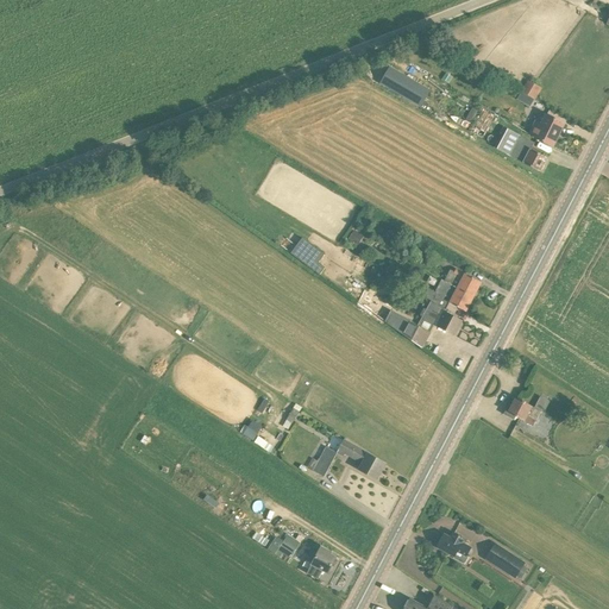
[(603,16),(608,18),(608,16),(608,11),(600,6),(602,2),(597,0),(594,0),(591,6),(597,10),(597,11),(604,16),(603,16)]
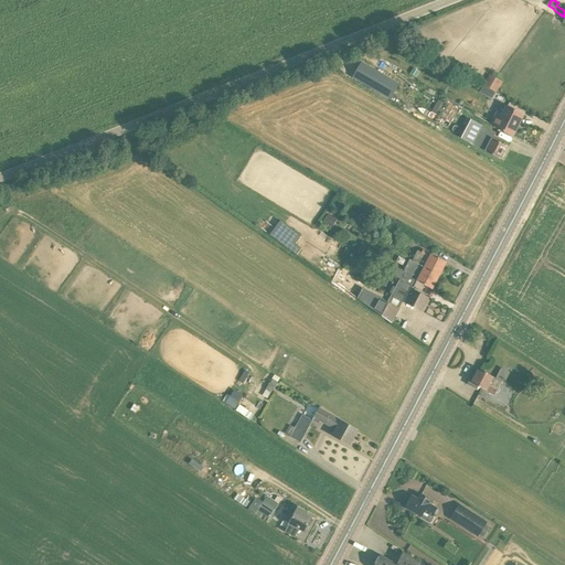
[(390,80),(362,63),(353,77),(382,94),(390,80)]
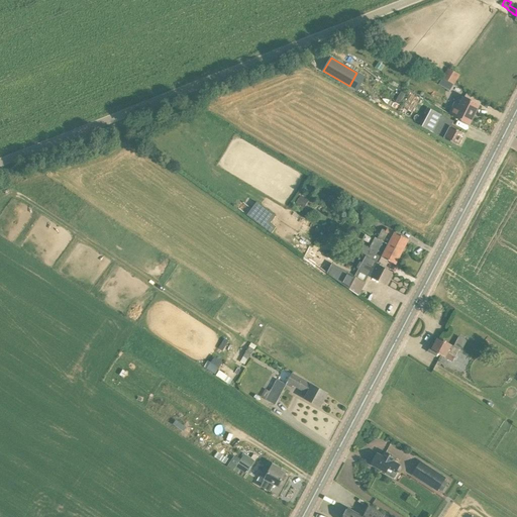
[(453,85),(443,79),(439,85),(449,91),(453,85)]
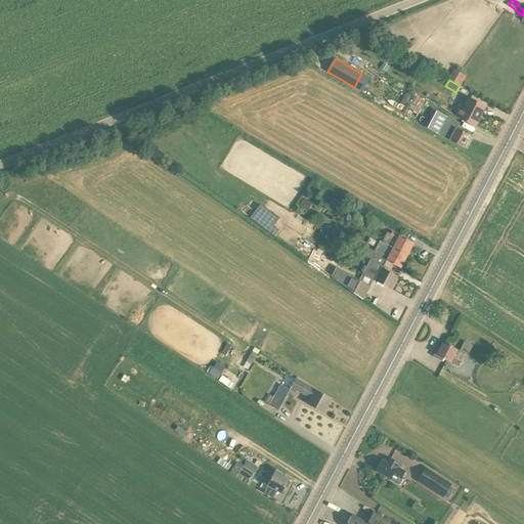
[(404,113),(416,118),(423,102),(411,97),(404,113)]
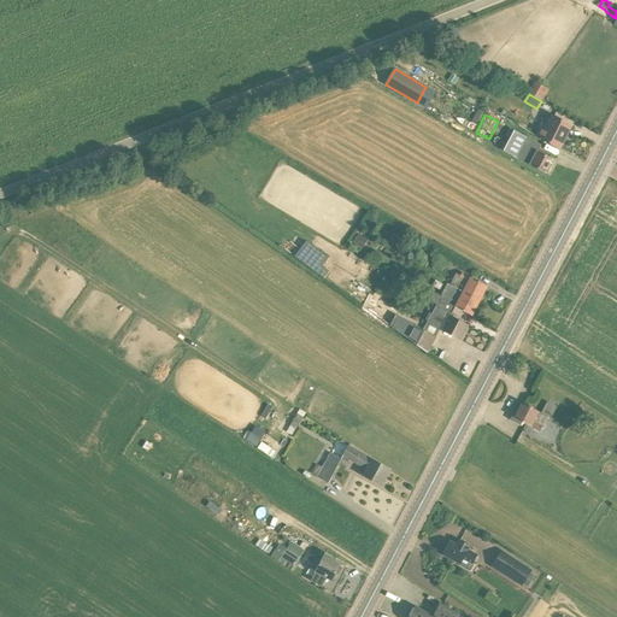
[(536,136),(538,137),(542,140),(560,148),(571,127),(553,117),(547,128),(542,125),(536,136)]
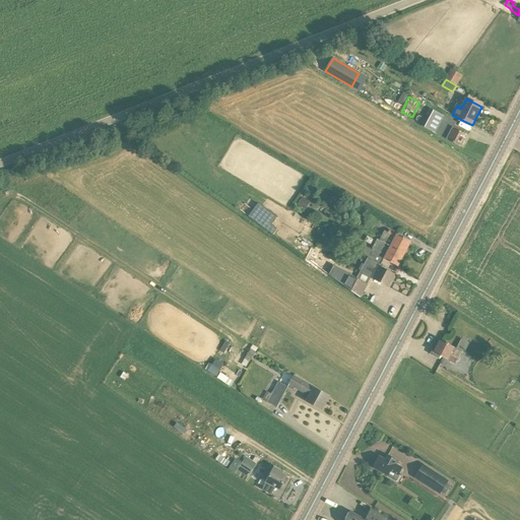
[(452,125),(449,124),(453,116),(452,115),(452,116),(443,111),(440,119),(446,122),(439,136),(461,147),(462,145),(463,145),(465,142),(464,141),(467,135),(461,132),(462,130),(452,125)]
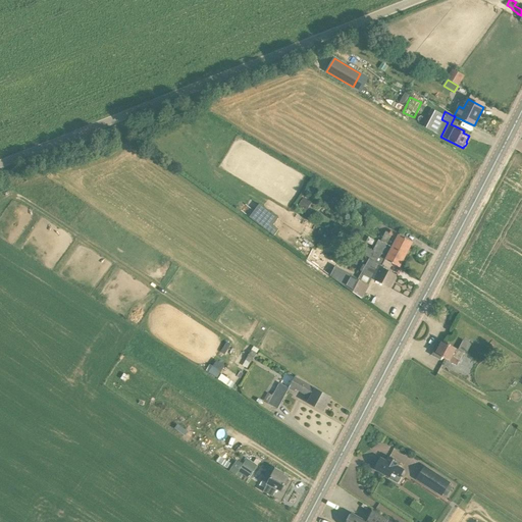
[(307,211),(312,203),(303,198),(299,205),(307,211)]
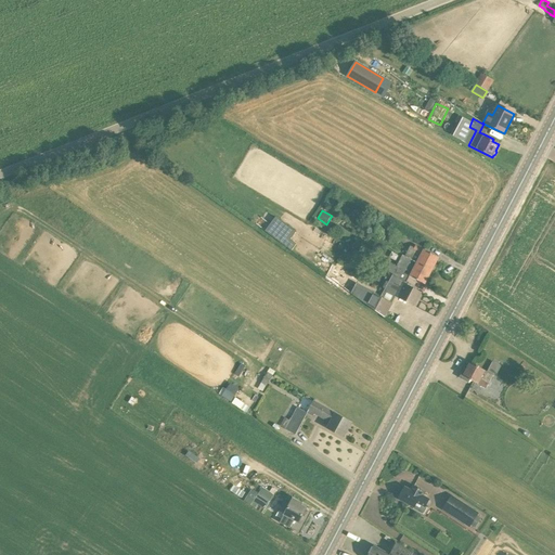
[(265,231),(269,235),(292,252),(297,244),(292,240),(296,233),(287,226),(274,217),(265,231)]
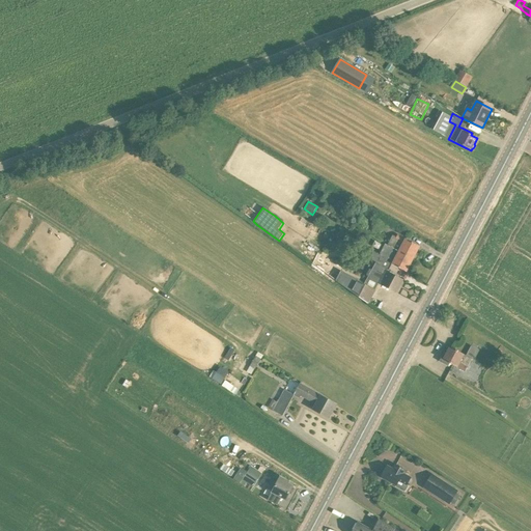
[(375,215),(370,223),(387,233),(392,225),(375,215)]
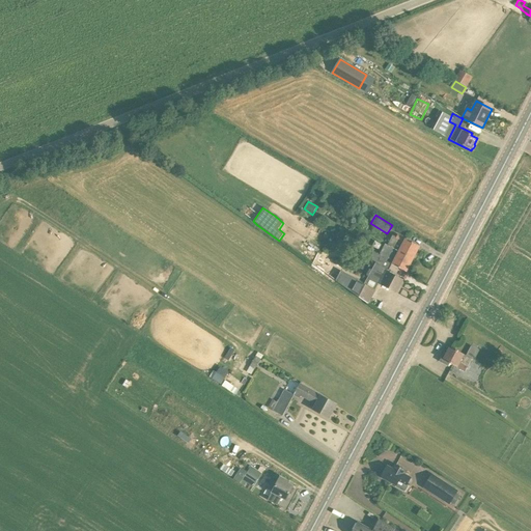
[(393,235),(387,245),(392,248),(399,252),(413,259),(420,246),(406,239),(406,240),(397,235),(396,238),(393,235)]
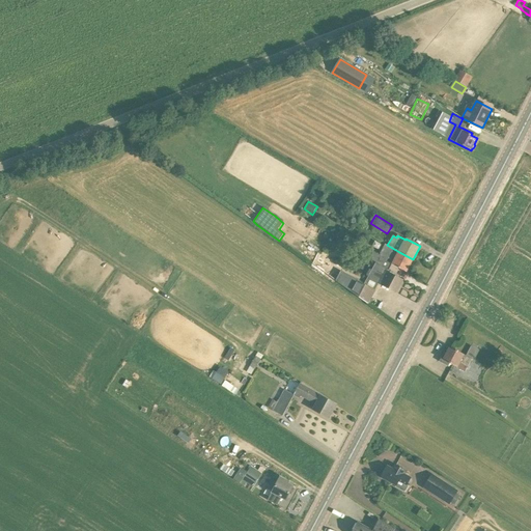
[(392,248),(387,245),(385,244),(379,255),(365,246),(361,252),(376,262),(382,267),(385,260),(407,272),(413,259),(399,252),(392,248)]
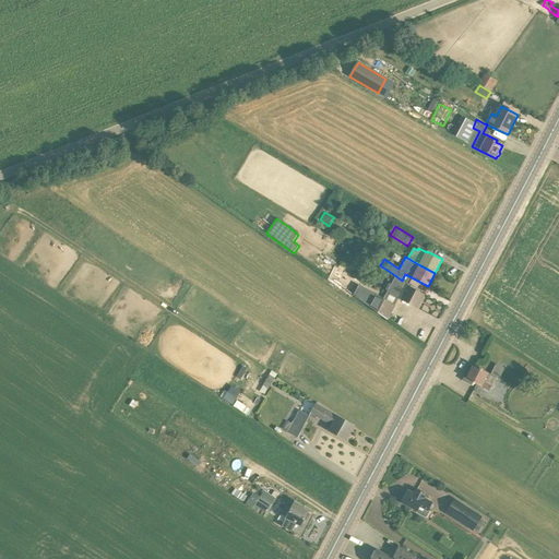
[(402,281),(396,276),(392,284),(391,284),(389,284),(385,289),(387,293),(383,299),(375,295),(368,306),(388,320),(395,306),(394,306),(399,298),(403,300),(416,308),(424,295),(409,287),(411,286),(402,281)]
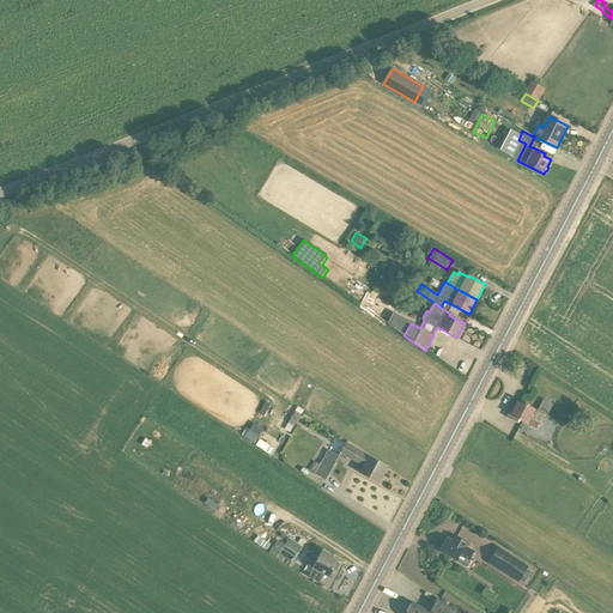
[(259,413),(263,417),(271,405),(266,401),(259,413)]
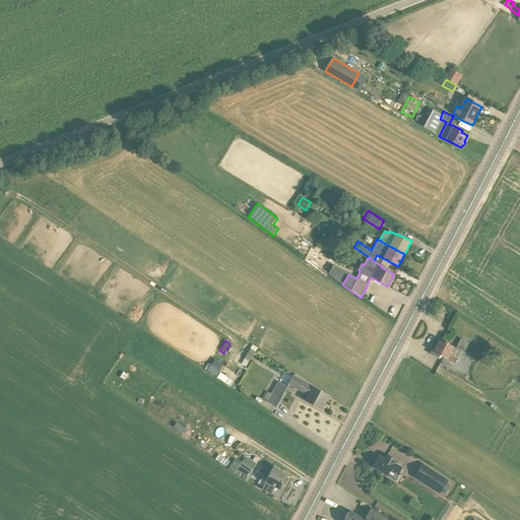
[(440,341),(438,340),(434,347),(436,348),(433,354),(440,359),(441,356),(448,360),(456,364),(462,351),(441,340),(440,341)]
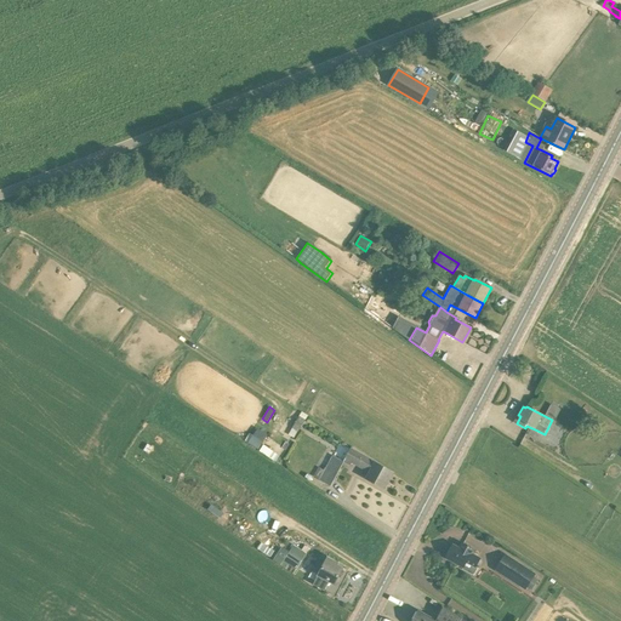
[(245,442),(256,448),(261,440),(249,434),(245,442)]
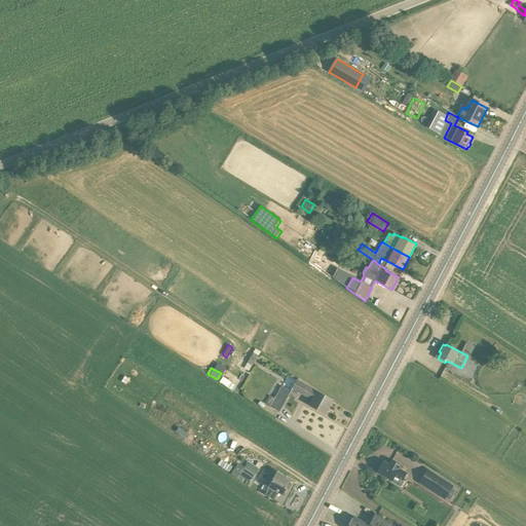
[(221,376),(218,380),(231,389),(234,385),(221,376)]
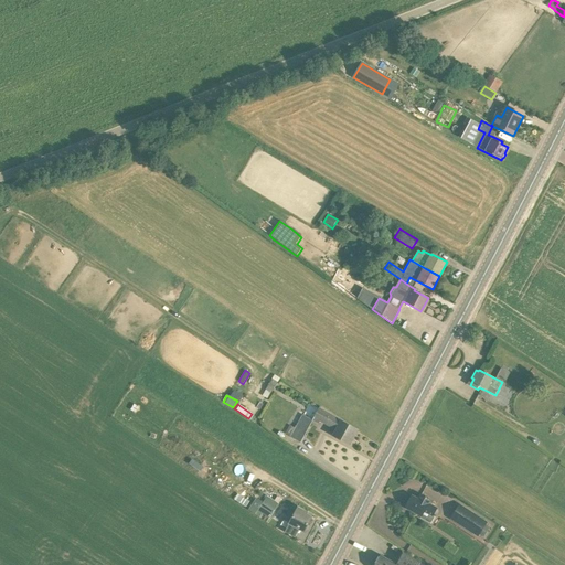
[(300,444),(313,420),(319,424),(320,422),(337,430),(333,436),(350,445),(358,430),(319,409),(312,420),(304,415),(301,418),(296,429),(289,426),(285,435),(300,444)]
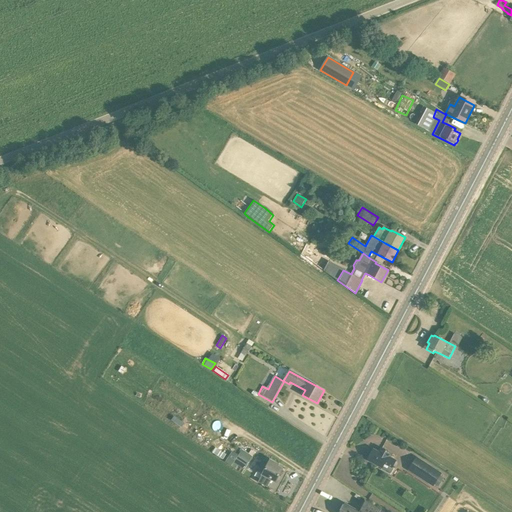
[(239,455),(238,456),(243,460),(248,453),(243,449),(239,455)]
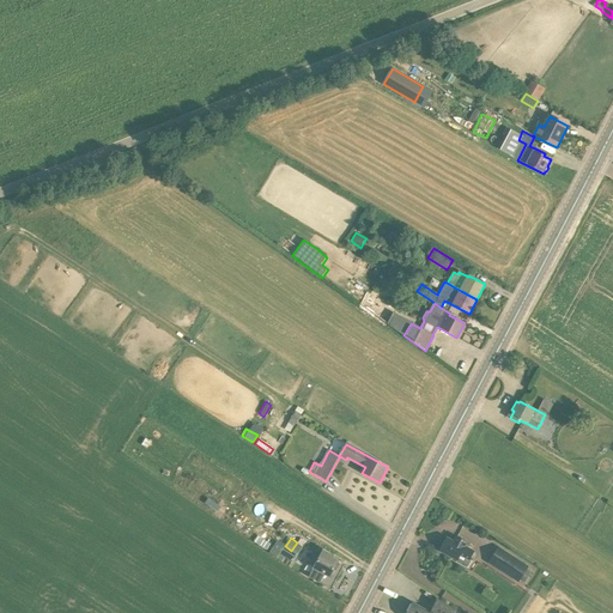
[(441,551),(457,560),(461,556),(469,560),(471,558),(473,559),(475,554),(473,553),(474,552),(465,547),(467,542),(457,538),(455,542),(447,539),(441,551)]
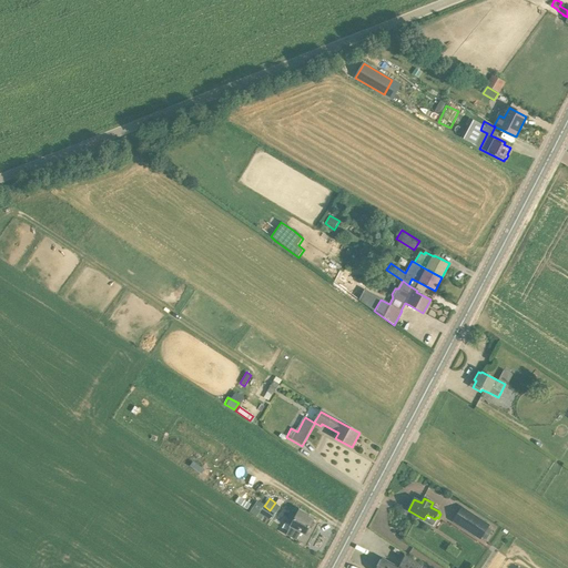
[(264,506),(259,514),(271,521),(275,514),(270,510),(264,506)]
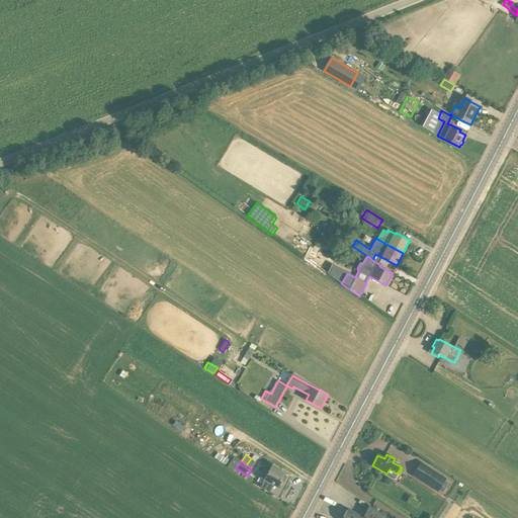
[(270,493),(274,484),(279,486),(284,472),(279,470),(280,468),(271,465),(270,469),(264,466),(260,477),(265,480),(261,489),(270,493)]
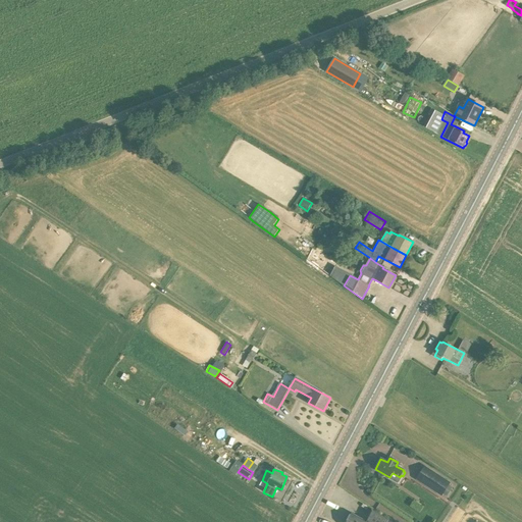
[(434,472),(426,484),(441,494),(447,486),(450,482),(434,472)]
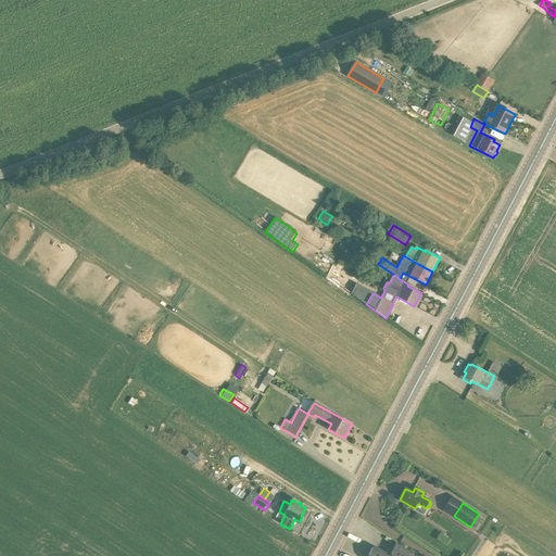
[(416,555),(396,542),(390,555),(375,546),(369,555),(416,555)]
